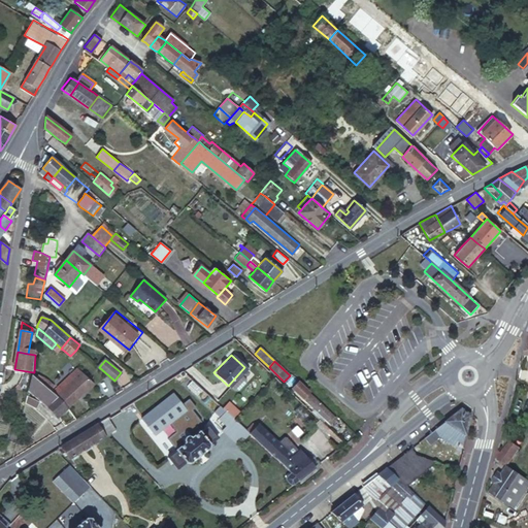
[(66,406),(92,385),(77,367),(57,386),(50,392),(56,397),(66,406)]
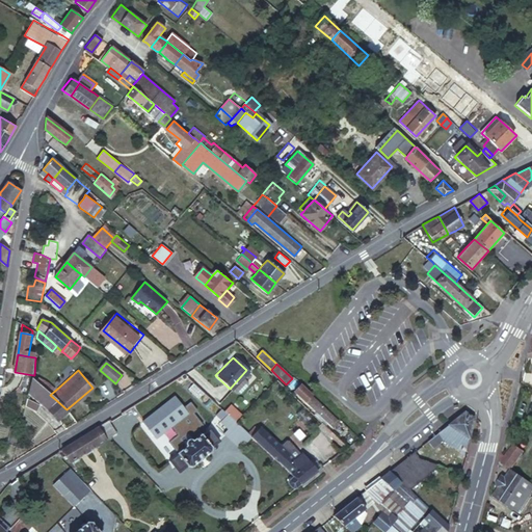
[(38,376),(38,383),(42,388),(50,395),(57,389),(48,381),(38,376)]
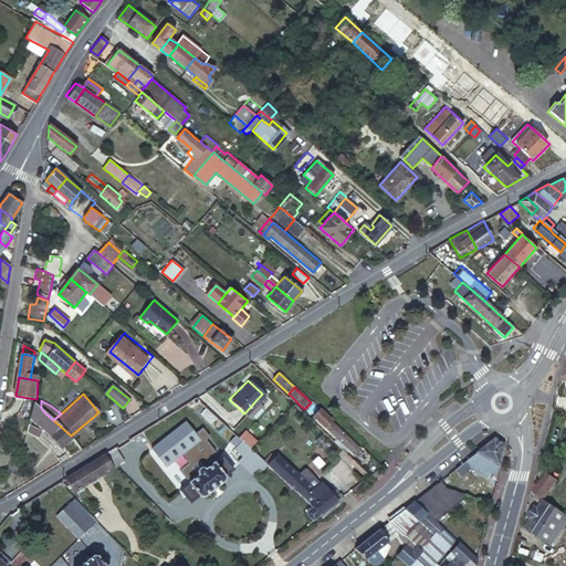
[(71,436),(60,426),(53,420),(44,412),(41,408),(35,404),(34,406),(33,413),(32,418),(62,446),(71,436)]
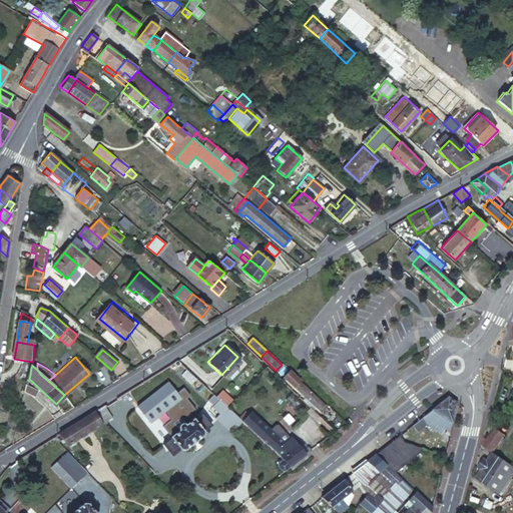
[(196,378),(187,369),(182,375),(191,383),(196,378)]
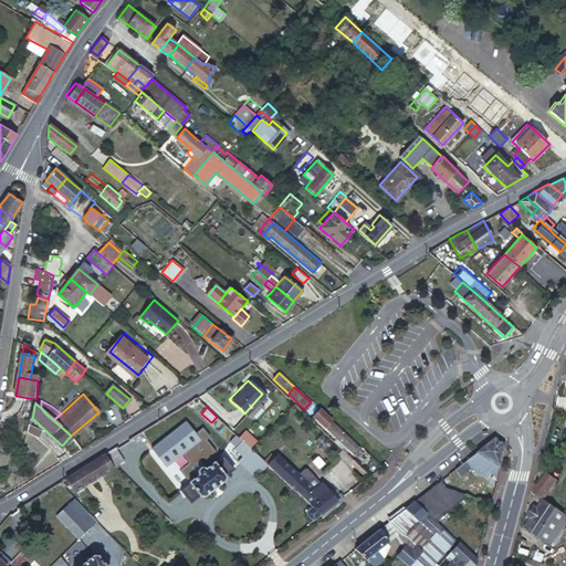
[(332,421),(320,410),(313,417),(325,429),(326,427),(354,456),(359,450),(332,422),(332,421)]
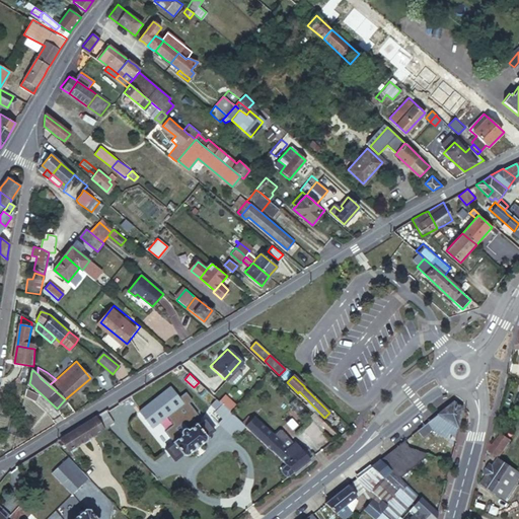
[(208,391),(201,384),(197,389),(212,403),(217,399),(208,391)]
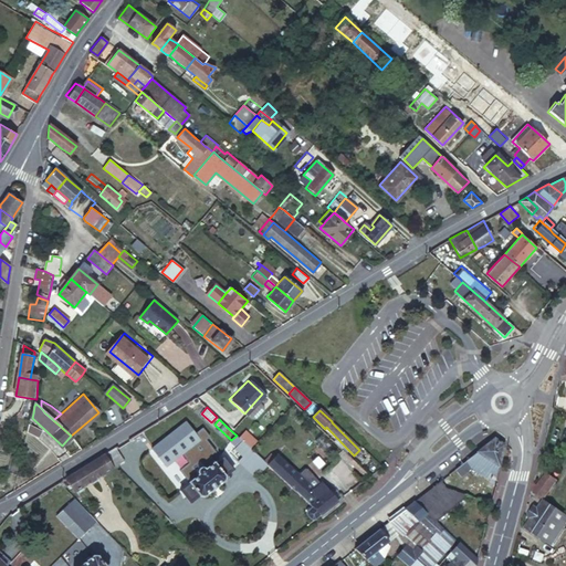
[(189,502),(198,495),(205,495),(223,480),(224,475),(219,469),(228,462),(221,453),(212,461),(209,456),(215,451),(205,439),(209,436),(202,427),(195,432),(186,420),(150,447),(164,464),(180,452),(188,462),(178,469),(188,481),(179,489),(189,502)]
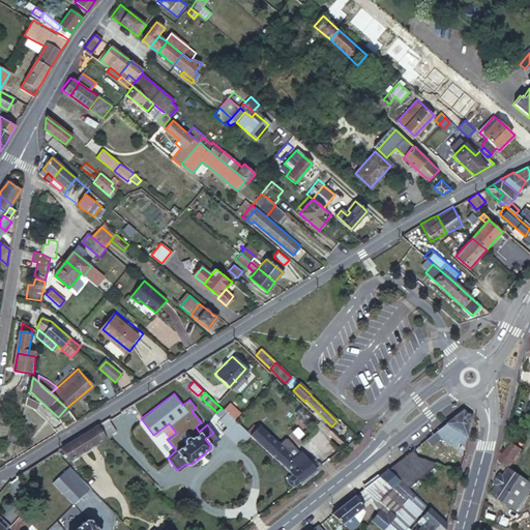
[(223,409),(230,416),(233,418),(239,412),(229,403),(223,409)]
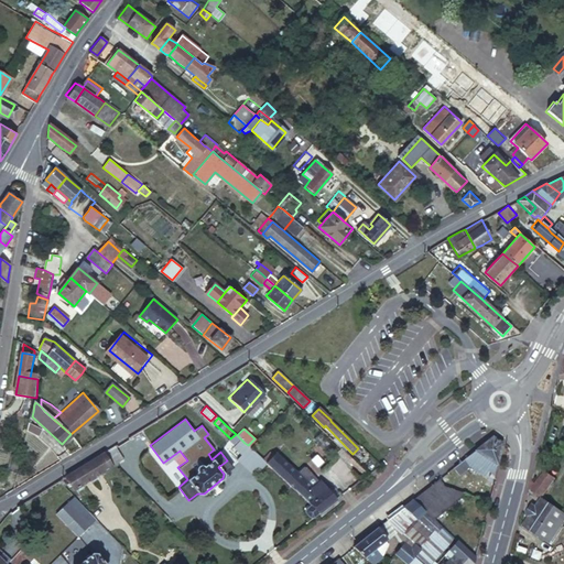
[(236,434),(230,438),(230,440),(239,448),(245,443),(237,435),(236,434)]
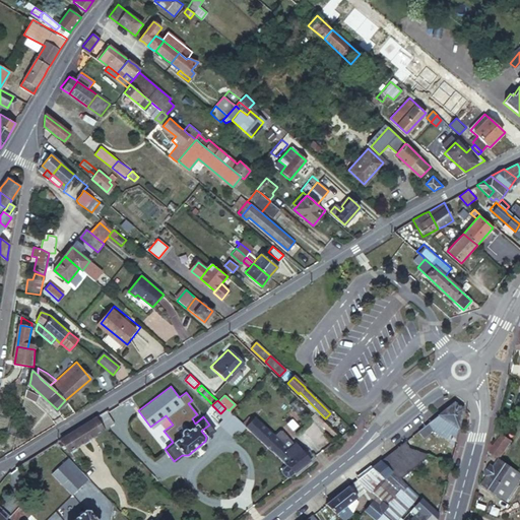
[(426,425),(418,431),(425,437),(432,430),(447,439),(450,433),(456,436),(464,407),(454,402),(444,410),(432,419),(426,425)]
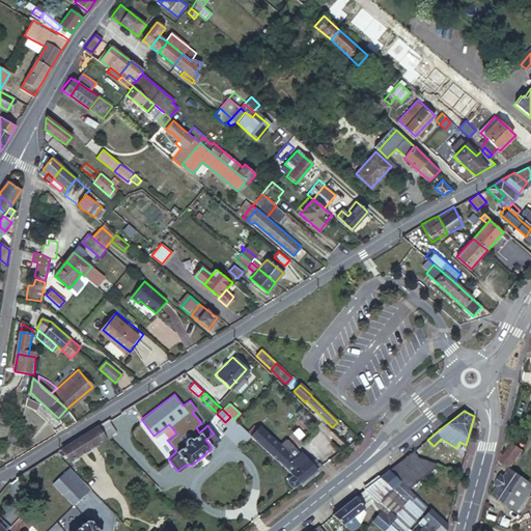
[(88,451),(107,440),(99,426),(93,430),(81,438),(88,451)]
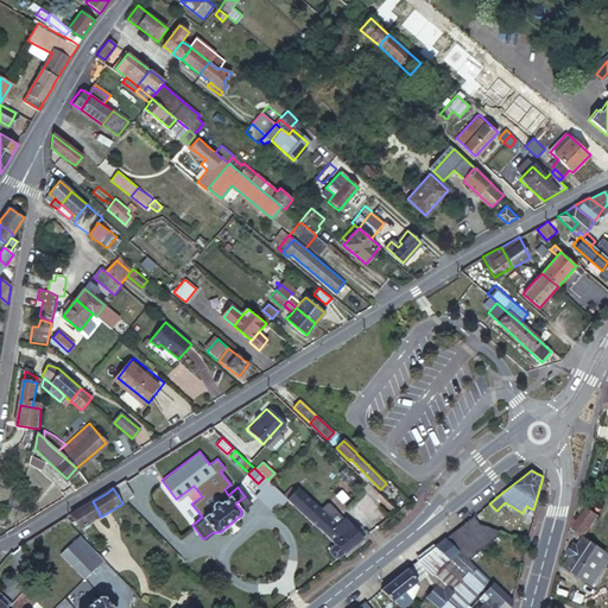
[(342,551),(346,553),(349,551),(358,544),(365,539),(346,521),(342,521),(336,515),(330,523),(295,491),(292,493),(286,499),(315,525),(337,546),(342,551)]
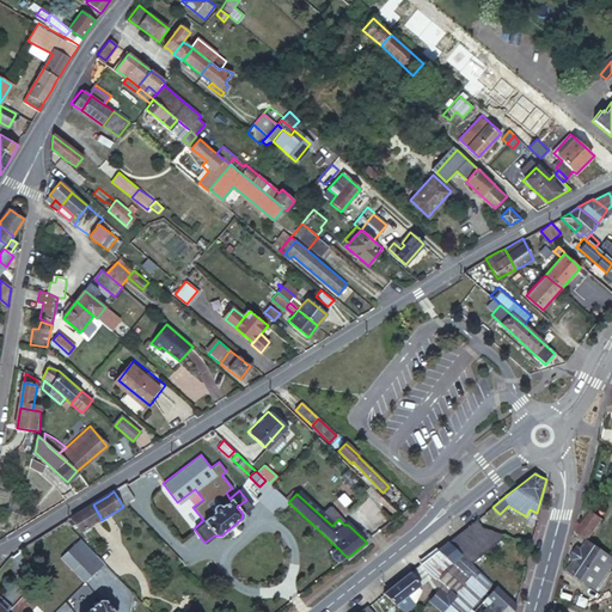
[(23,499),(14,496),(13,502),(12,510),(19,512),(23,499)]
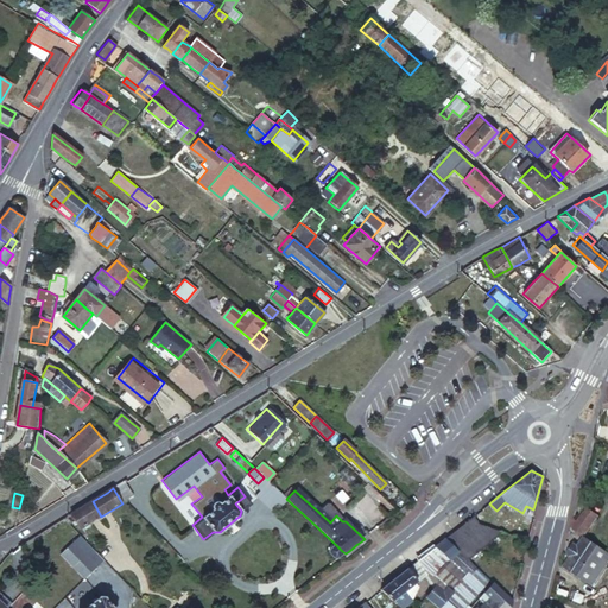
[(73,514),(76,521),(81,530),(101,517),(93,501),(88,505),(73,514)]
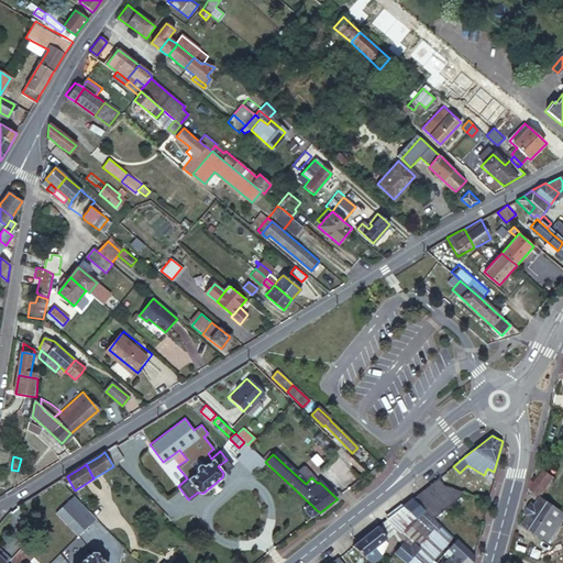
[(528,487),(542,497),(554,478),(544,471),(536,484),(530,481),(530,482),(528,487)]
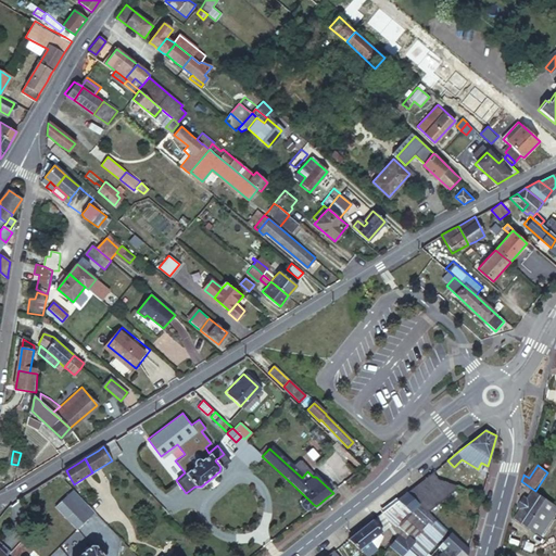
[(425,479),(407,493),(429,513),(459,485),(439,478),(433,471),(425,479)]
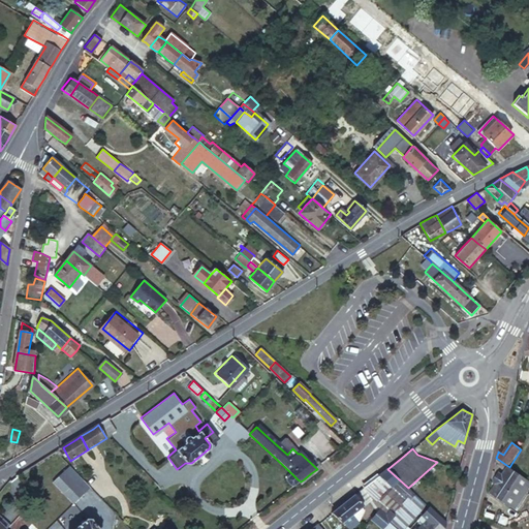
[(514,509),(528,487),(528,479),(516,471),(509,467),(503,475),(499,473),(493,481),(497,485),(491,493),(514,509)]
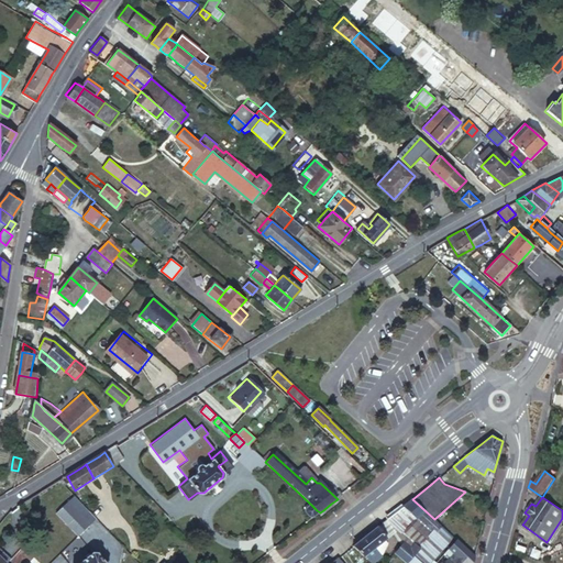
[(55,509),(78,534),(90,522),(67,498),(55,509)]
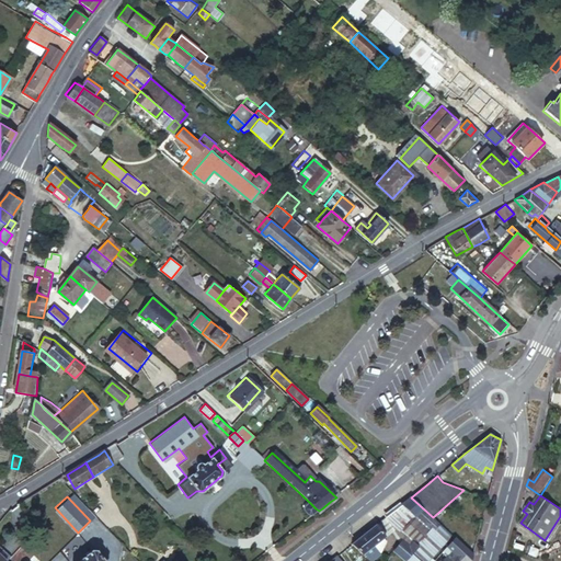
[(389,515),(384,519),(392,529),(401,540),(407,546),(412,551),(411,554),(418,560),(434,560),(428,556),(446,537),(449,533),(437,522),(433,517),(411,497),(408,500),(389,515)]
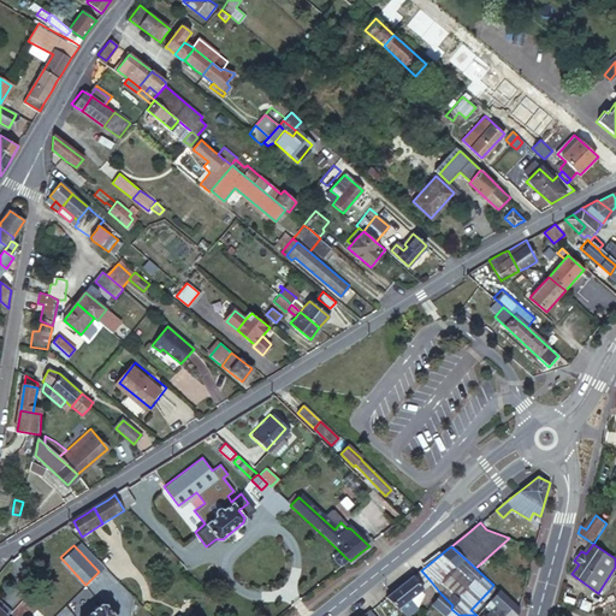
[(338,566),(345,566),(350,561),(347,558),(342,554),(337,557),(336,562),(338,566)]
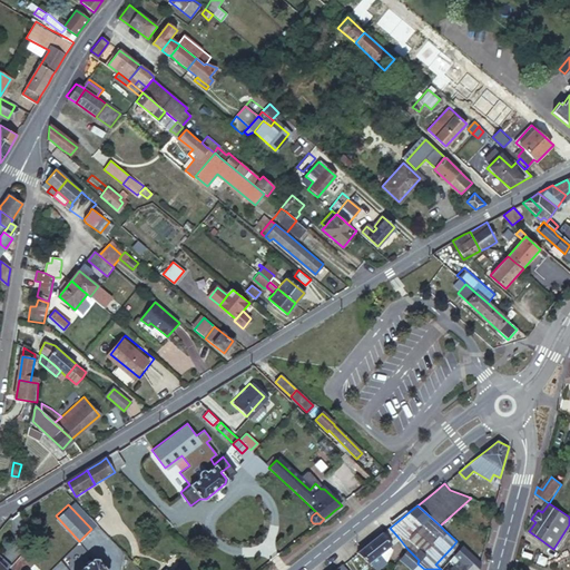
[(370,543),(359,552),(375,569),(383,562),(391,550),(387,547),(399,538),(390,528),(377,537),(370,543)]
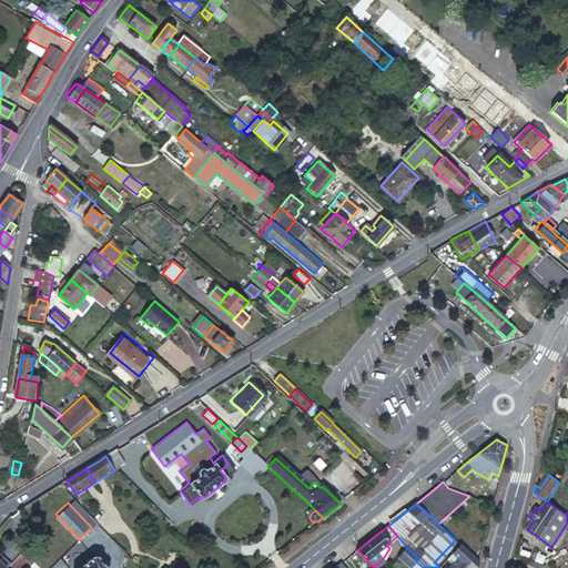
[(462,545),(455,539),(452,544),(458,549),(462,545)]
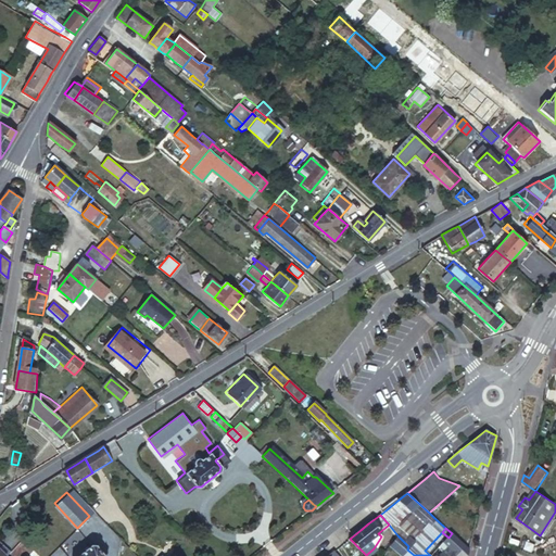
[(458,555),(466,555),(468,548),(456,538),(452,533),(449,538),(444,542),(451,548),(458,555)]
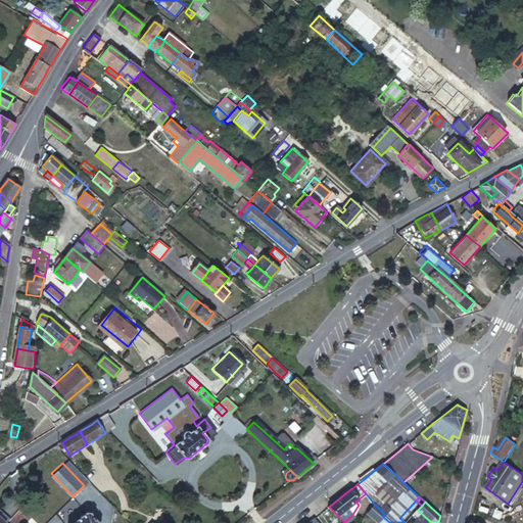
[(379,509),(374,504),(366,513),(376,522),(389,522),(383,517),(384,514),(379,509)]
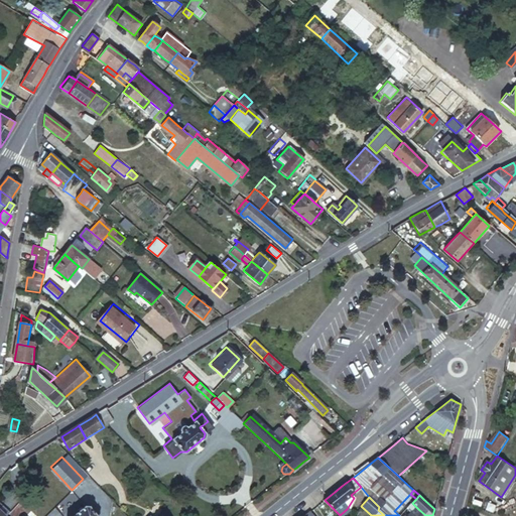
[(0,507),(0,510),(5,515),(9,512),(2,505),(0,507)]
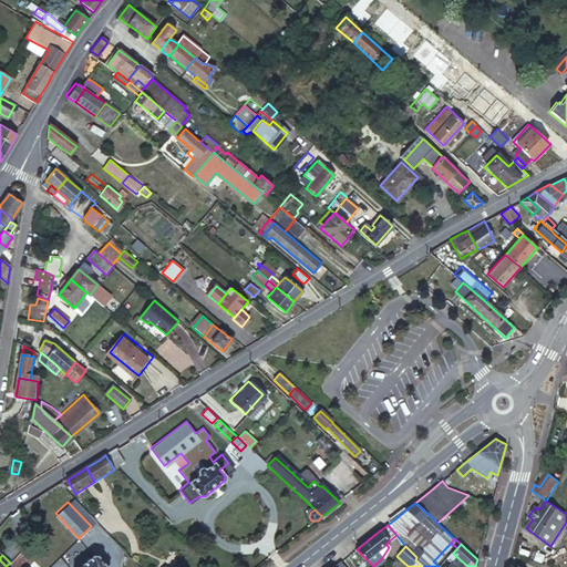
[(94,555),(78,566),(106,566),(98,555),(94,555)]
